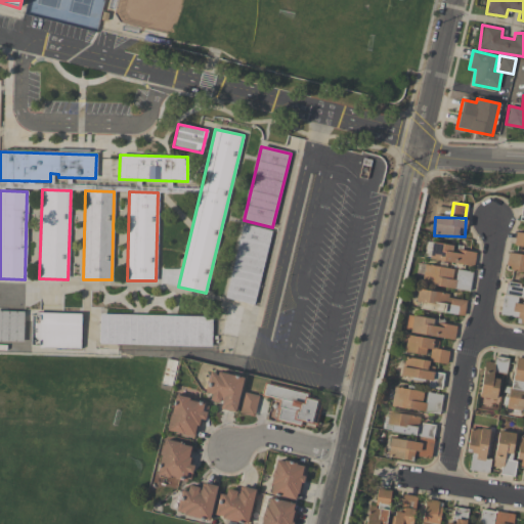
[(225,299),(243,224),(271,231),(254,305),(225,299)]
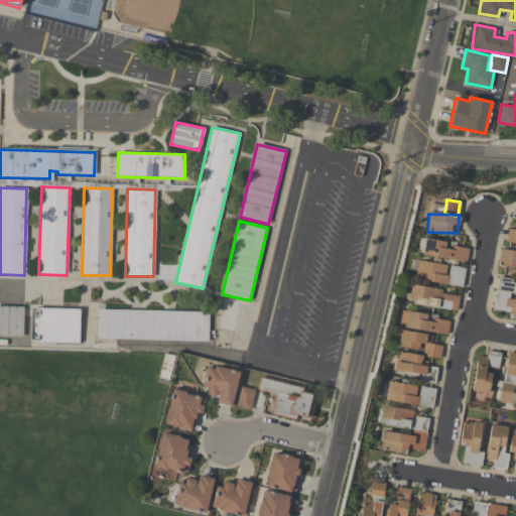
[(515,244),(515,230),(507,229),(506,243),(515,244)]
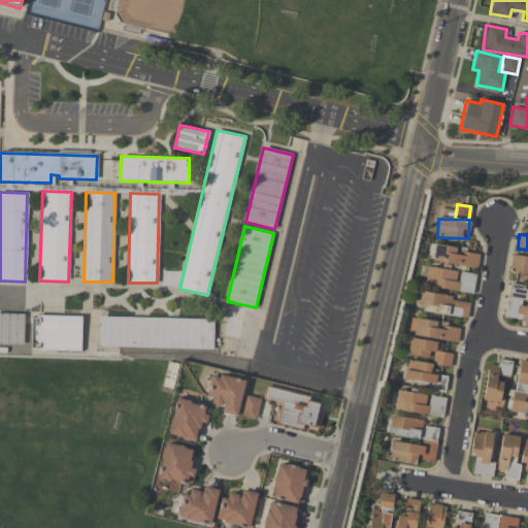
[(527,256),(512,254),(508,271),(527,274),(527,256)]
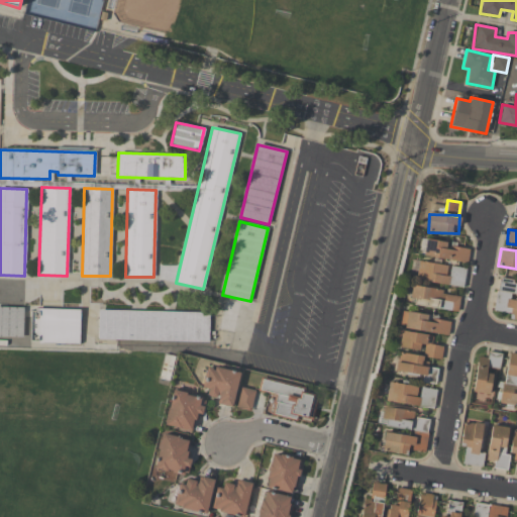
[(463,286),(466,269),(448,267),(448,266),(418,262),(416,281),(463,286)]
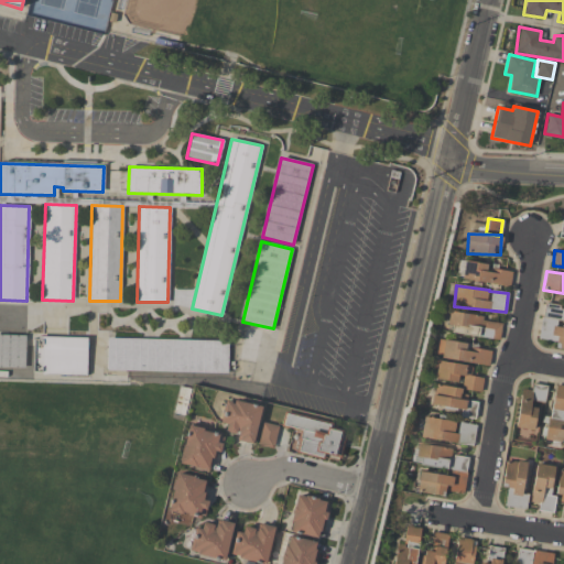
[(543,303),(539,339),(557,342),(556,348),(563,348),(563,301),(562,301),(562,305),(543,303)]
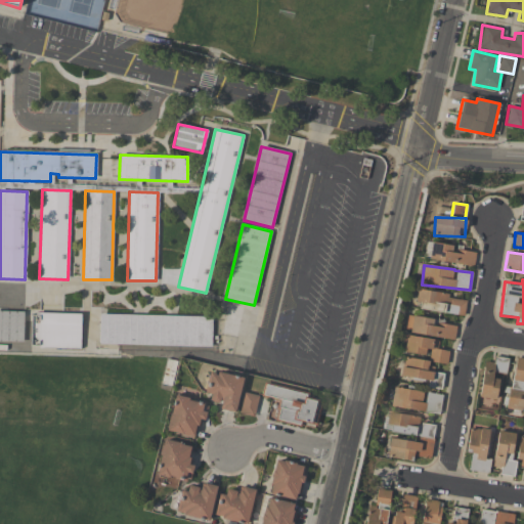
[(417,310),(464,314),(466,300),(448,299),(449,293),(419,290),(417,310)]
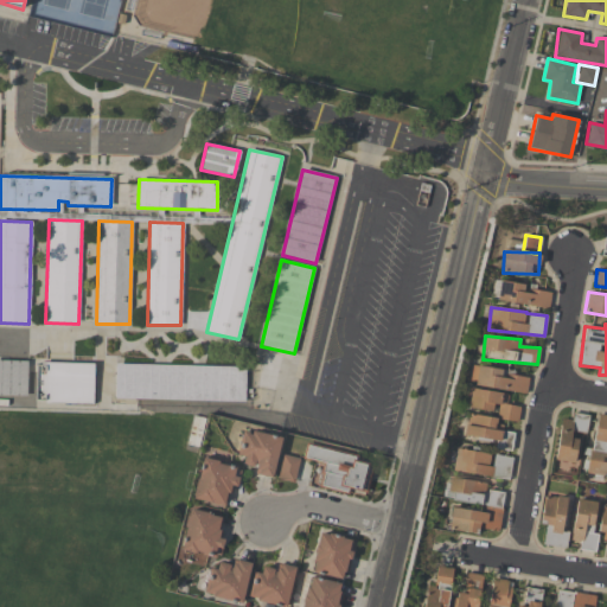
[(0,396),(0,362),(27,363),(26,397),(0,396)]
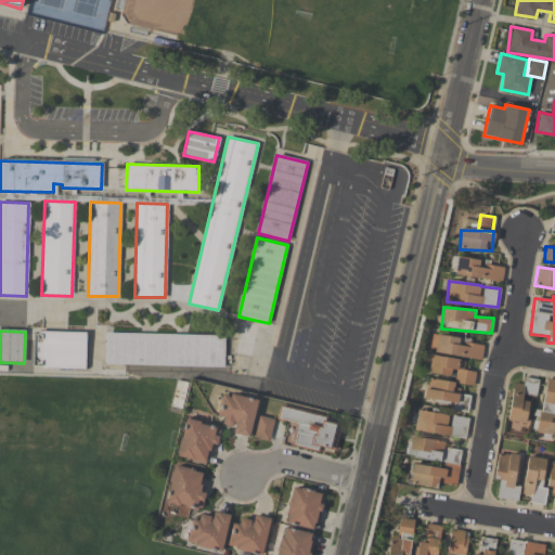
[(86,333),(85,371),(40,370),(40,365),(33,364),(33,336),(37,336),(37,333),(86,333)]
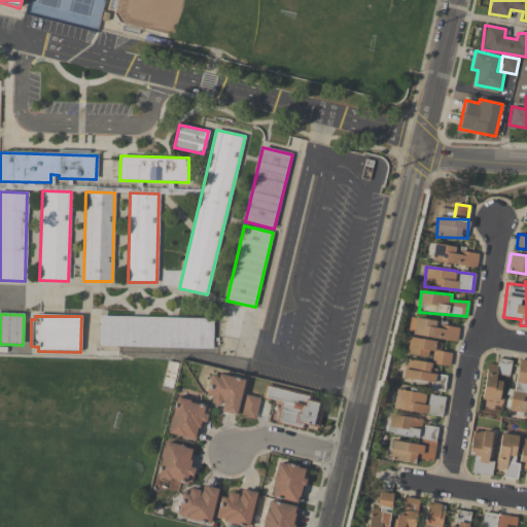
[(212,349),(100,346),(100,317),(213,319),(212,349)]
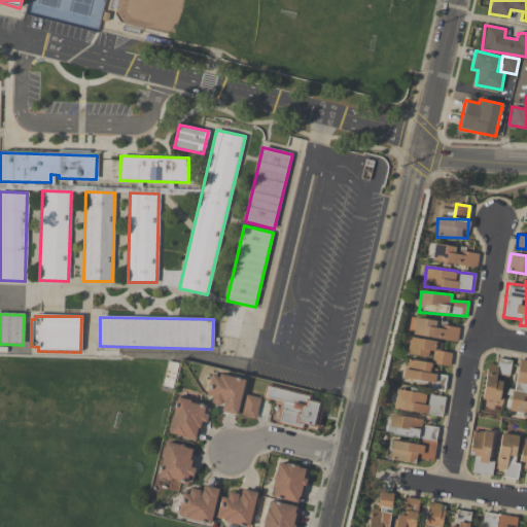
[(459,324),(409,319),(407,336),(457,341),(459,324)]
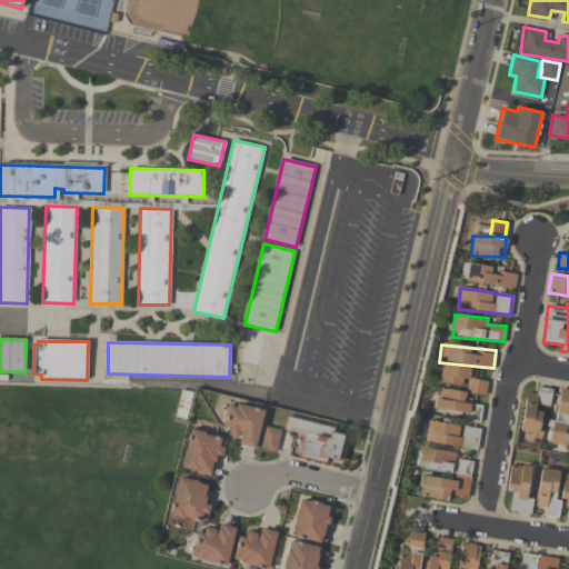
[(485,396),(487,381),(475,379),(476,369),(439,363),(436,382),(465,386),(463,392),(485,396)]
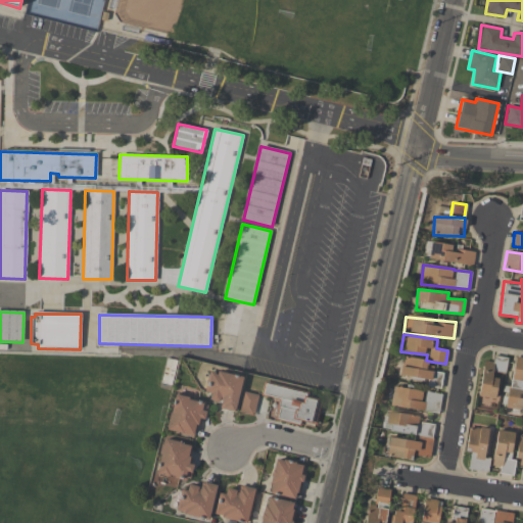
[(483,361),(478,396),(494,398),(498,374),(504,375),(507,358),(493,355),(492,362),(483,361)]
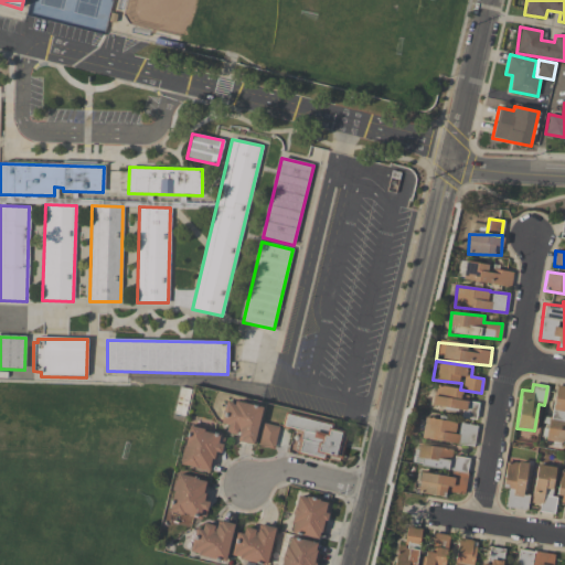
[(460,417),(476,419),(478,403),(460,400),(462,390),(436,385),(433,406),(461,411),(460,417)]
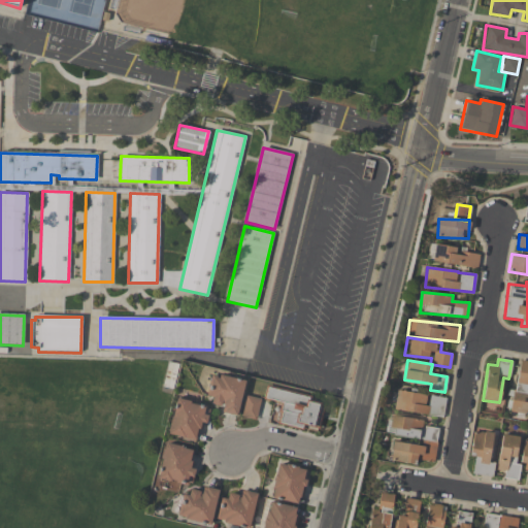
[(512,411),(527,413),(527,362),(517,361),(512,411)]
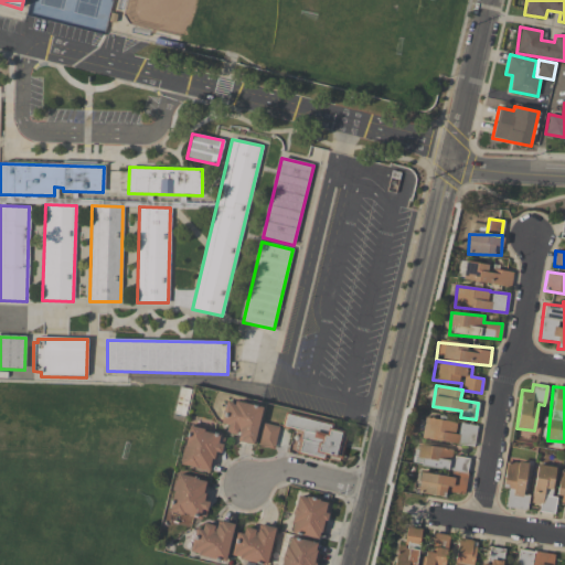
[(263,409),(254,446),(240,443),(241,443),(237,441),(240,434),(237,434),(236,435),(234,435),(234,436),(227,434),(227,433),(226,433),(227,426),(221,425),(226,402),(235,404),(235,403),(263,409)]
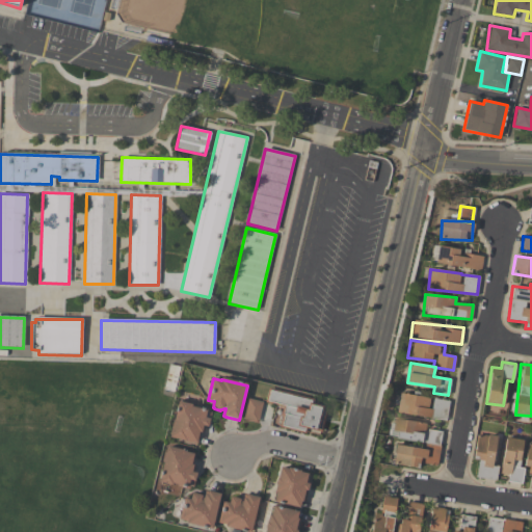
[(268,389),(315,400),(314,405),(328,408),(322,432),(317,431),(317,432),(307,430),(306,434),(280,428),(282,416),(281,416),(283,407),(265,403),(268,389)]
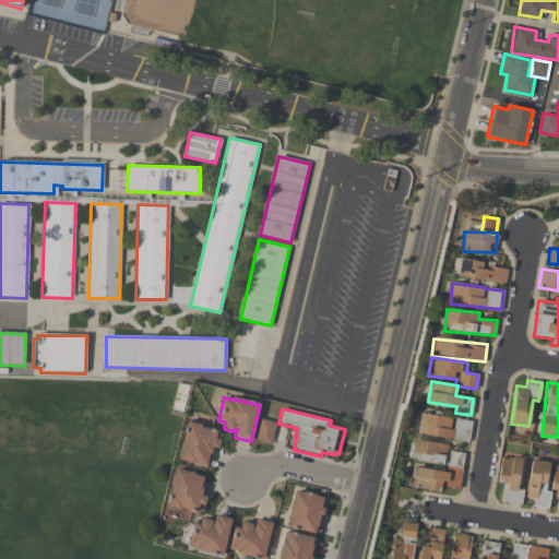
[(468,442),(472,421),(453,418),(420,413),(417,433),(468,442)]
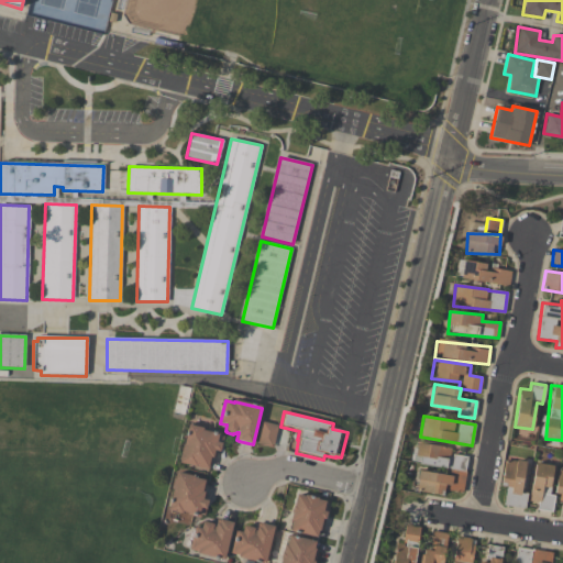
[(273,448),(256,444),(262,422),(277,426),(273,448)]
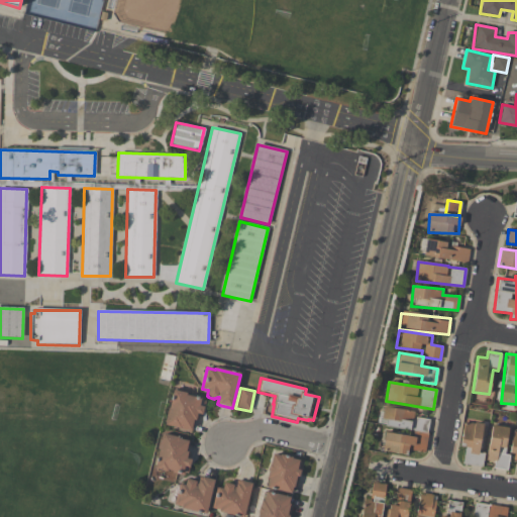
[(191,431),(181,429),(181,430),(165,426),(166,424),(165,424),(166,418),(167,418),(173,391),(186,394),(186,397),(199,399),(199,397),(203,398),(202,401),(205,402),(202,416),(199,415),(197,421),(195,421),(194,421),(191,431)]
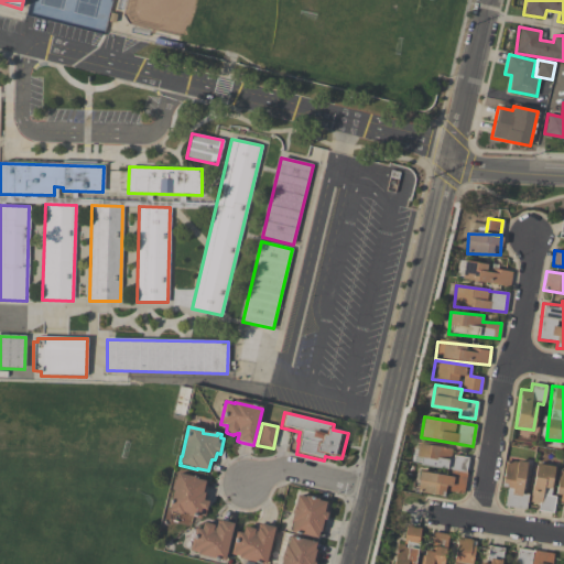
[(468,457),(451,455),(452,448),(419,444),(416,468),(420,468),(416,492),(444,496),(445,491),(463,494),(468,457)]
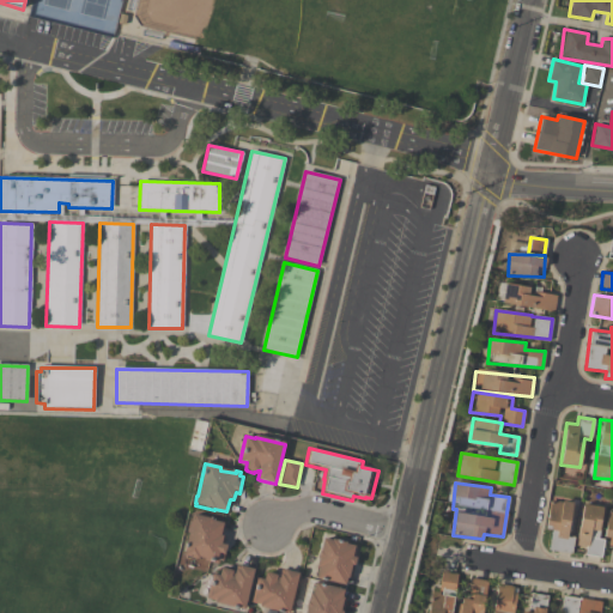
[(566,535),(572,504),(551,499),(545,528),(551,529),(547,550),(571,554),(574,538),(566,535)]
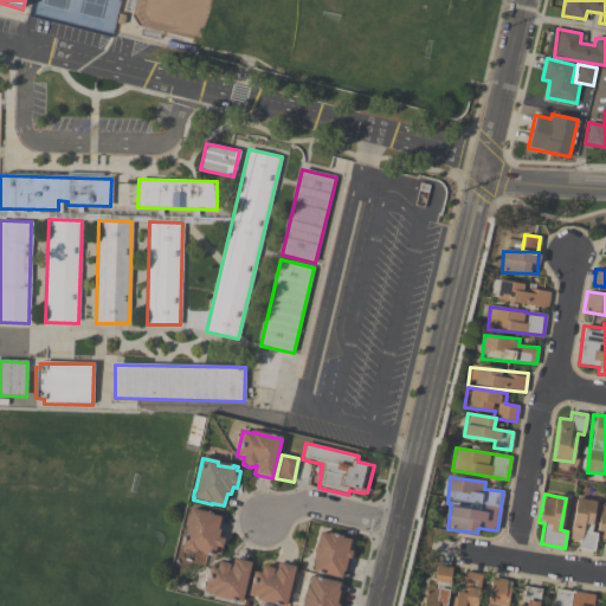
[(594,550),(597,534),(591,533),(595,501),(575,498),(569,540),(579,541),(578,549),(594,550)]
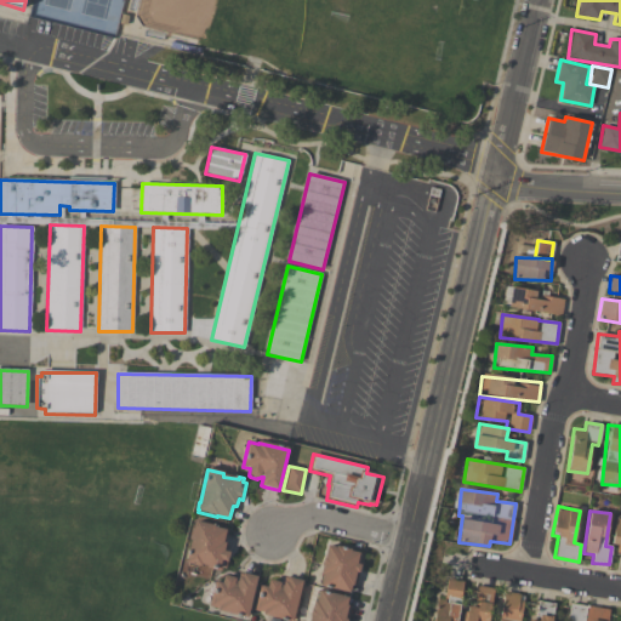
[(229,553),(226,569),(222,569),(221,573),(206,569),(206,568),(201,567),(201,569),(186,565),(193,533),(192,531),(194,524),(194,525),(195,523),(227,530),(224,543),(228,543),(226,553),(229,553)]
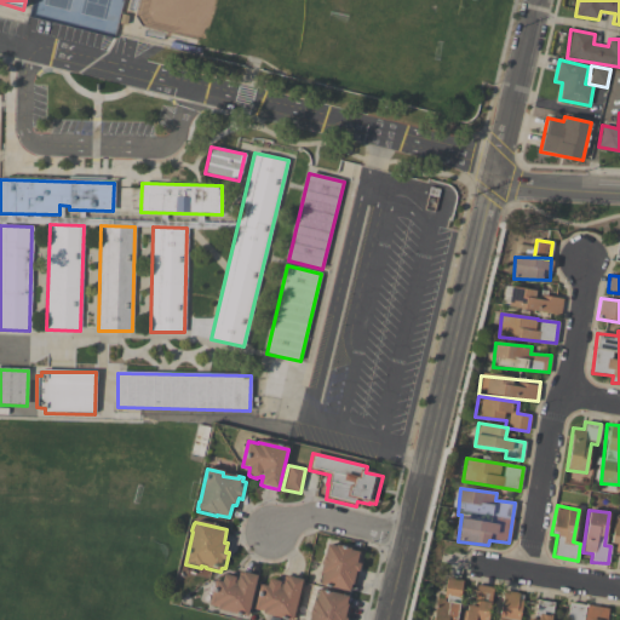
[(349,593),(320,586),(321,585),(319,584),(322,567),(321,566),(323,558),(325,558),(327,546),(336,547),(337,546),(350,550),(350,549),(363,552),(355,586),(352,585),(352,586),(351,586),(349,593)]
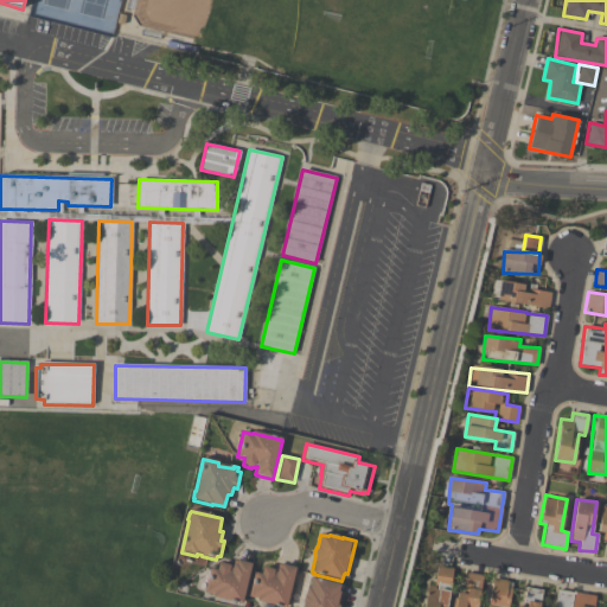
[(242,606),(212,599),(212,595),(204,594),(209,569),(217,572),(218,564),(221,564),(228,566),(228,567),(230,567),(229,569),(232,569),(232,566),(236,566),(237,562),(251,566),(242,606)]
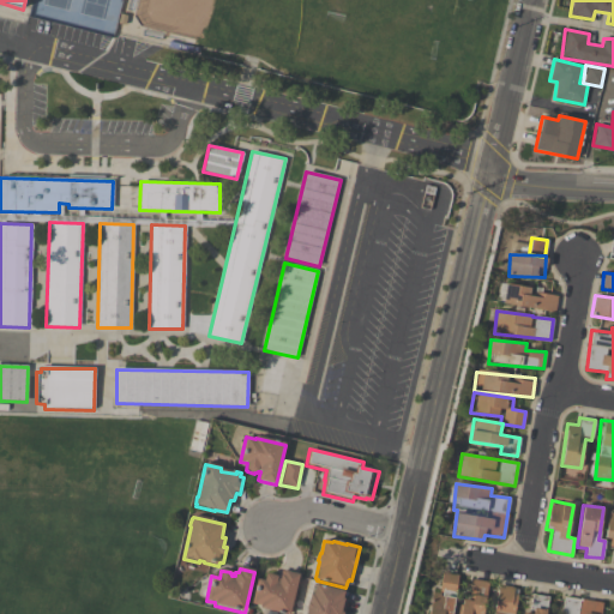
[(289,613),(278,613),(259,609),(260,607),(251,605),(257,581),(264,582),(265,576),(268,576),(268,575),(276,577),(276,578),(277,578),(277,579),(280,581),(282,572),(300,576),(289,613)]
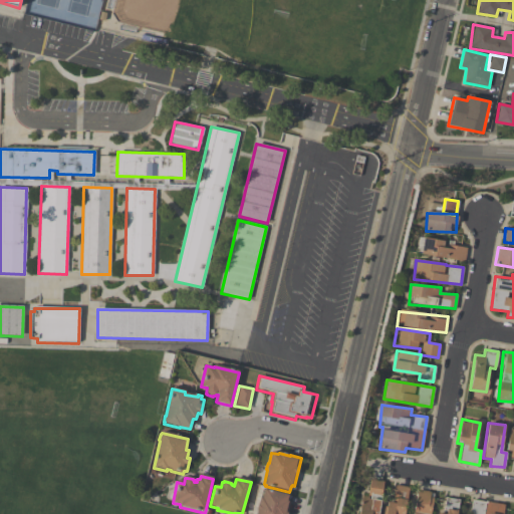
[(377,513),(383,481),(369,479),(367,496),(361,495),(358,513),(377,513)]
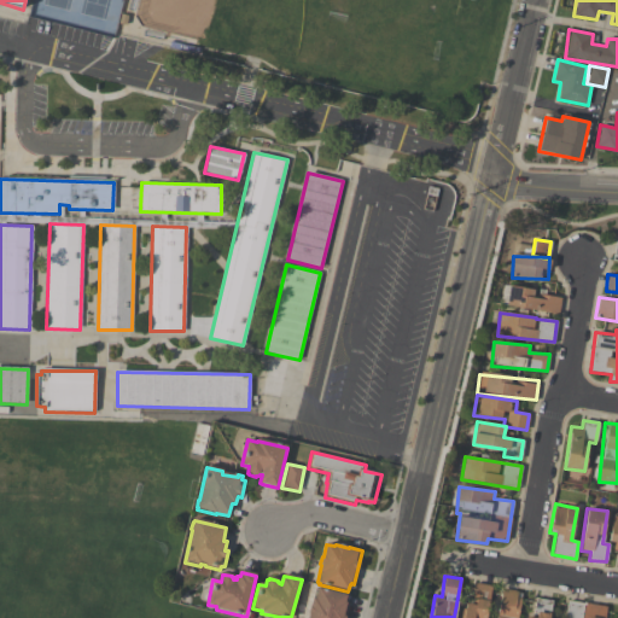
[(471,605),(465,604),(462,617),(485,617),(490,586),(473,583),(471,605)]
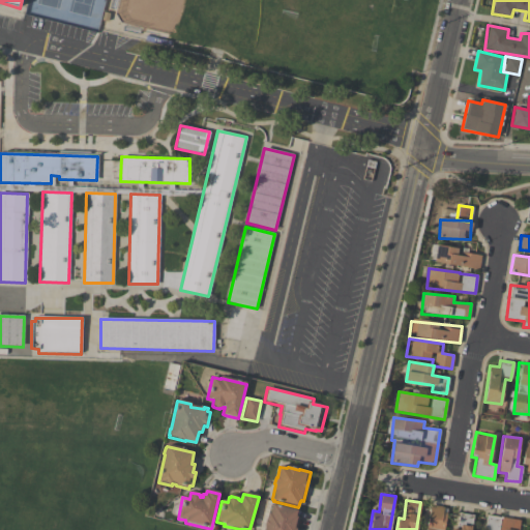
[(296,529),(264,529),(265,528),(264,528),(265,521),(266,521),(268,513),(269,514),(271,504),(297,511),(296,517),(299,518),(296,529)]
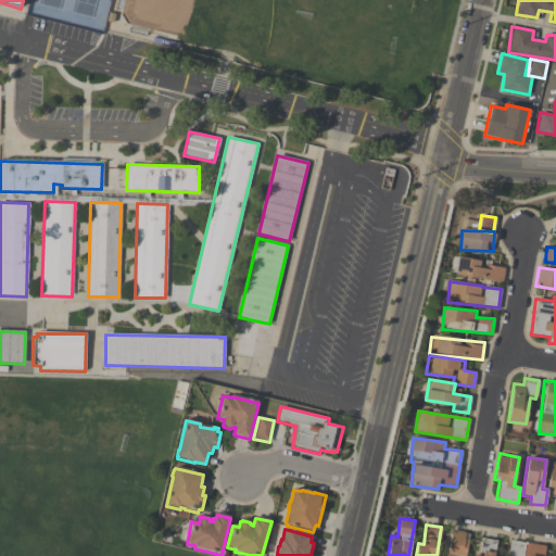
[(445,555),(464,555),(467,532),(449,530),(445,555)]
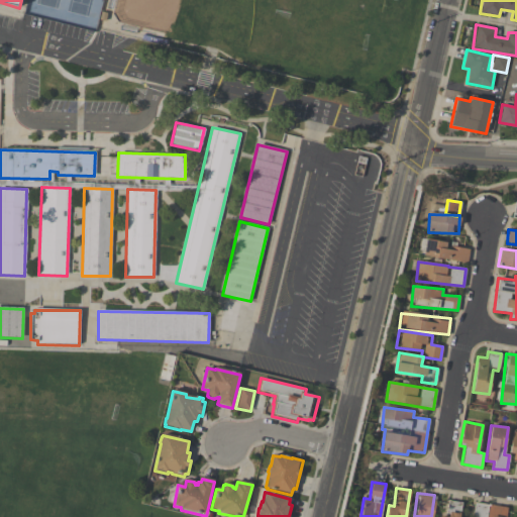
[(505,516),(507,507),(475,503),(473,516),(505,516)]
